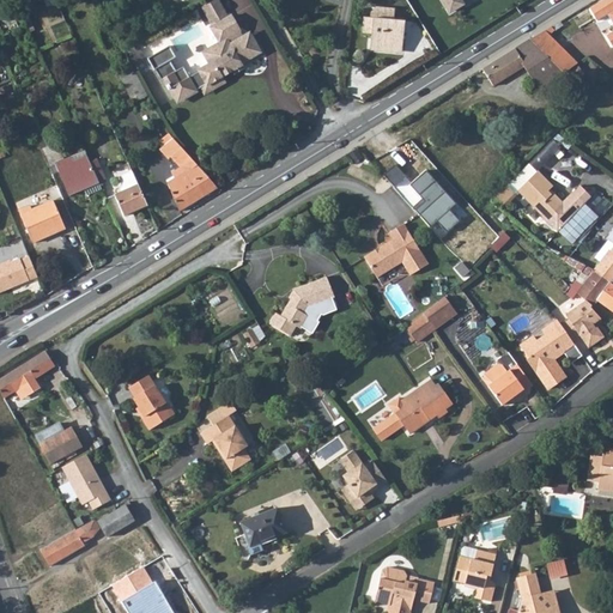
[(462,0),(444,0),(453,12),(465,4),(462,0)]
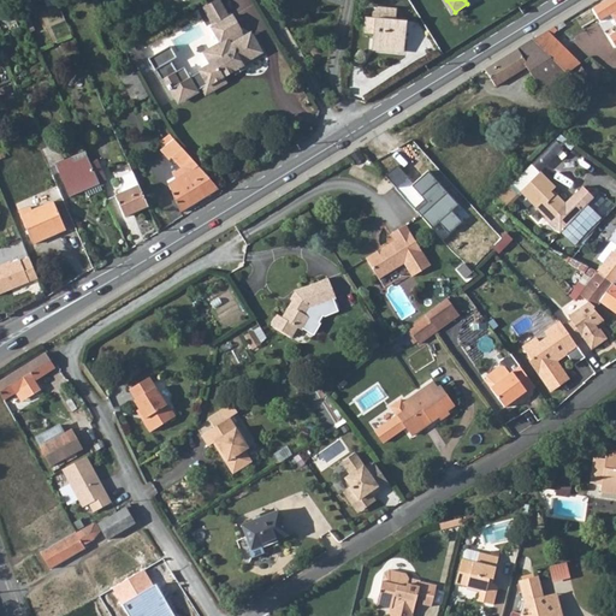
[(615,0),(608,0),(592,10),(599,22),(609,16),(615,11),(615,0)]
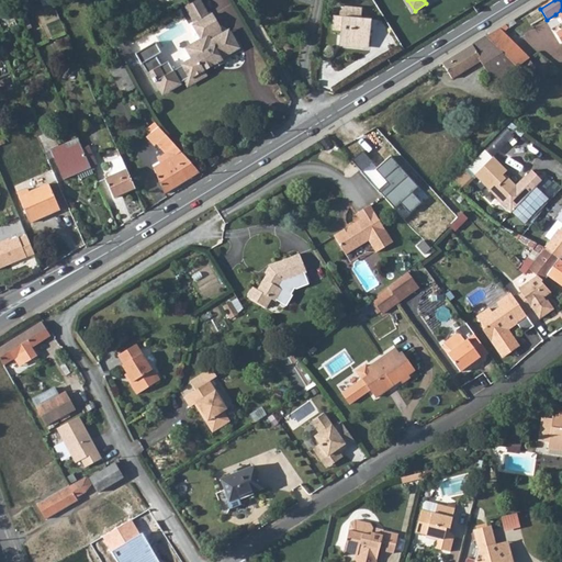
[(201,2),(188,11),(197,25),(210,17),(201,2)]
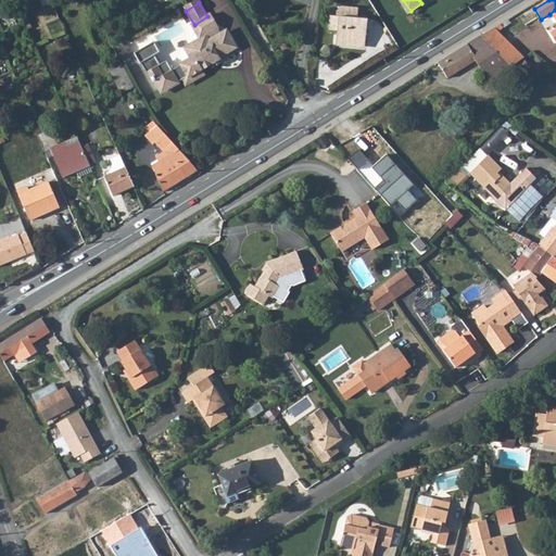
[(338,43),(367,46),(369,16),(358,16),(359,7),(342,5),(337,10),(337,15),(331,15),(330,28),(339,28),(338,43)]
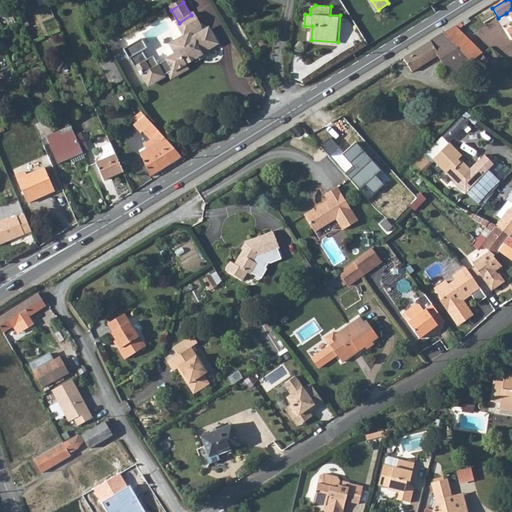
[(19,8),(0,16),(0,26),(23,17),(19,8)]
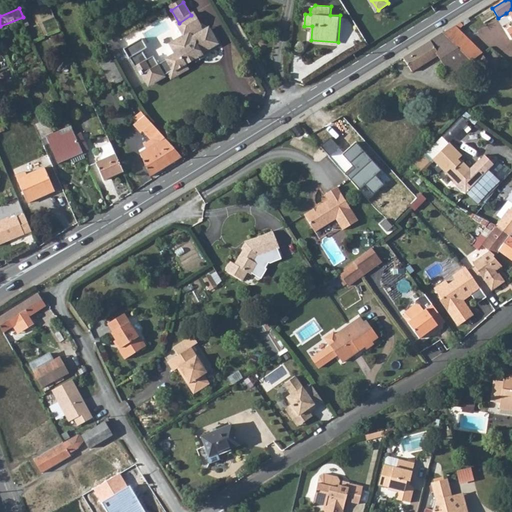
[(147,82),(152,89),(156,87),(158,91),(171,83),(170,81),(178,76),(178,77),(206,58),(205,57),(214,51),(212,49),(220,44),(214,35),(209,37),(207,33),(204,35),(202,30),(203,29),(195,16),(178,27),(186,39),(172,47),(179,59),(170,65),(171,66),(163,71),(157,63),(151,67),(146,59),(151,55),(145,46),(127,57),(133,67),(134,66),(140,75),(142,74),(145,78),(144,79),(147,83),(147,82)]
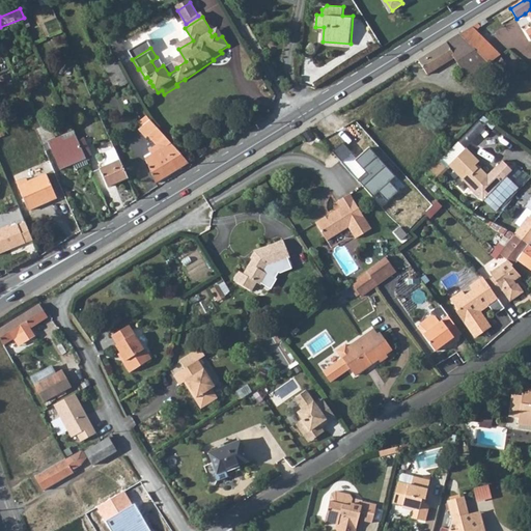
[(530,30),(530,25),(522,32),(524,35),(530,30)]
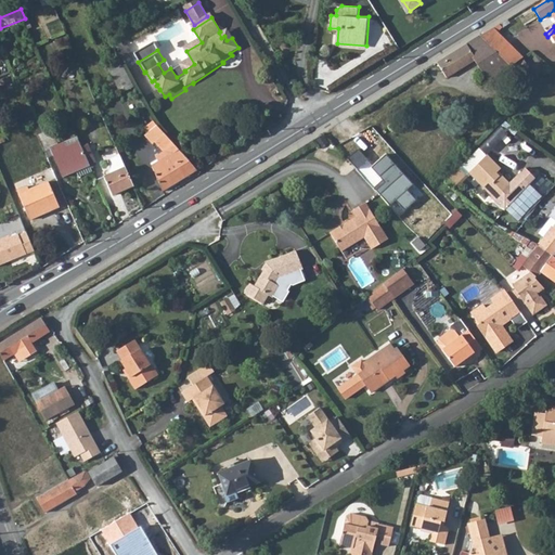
[(508,65),(520,56),(494,28),(481,37),(507,64),(508,65)]
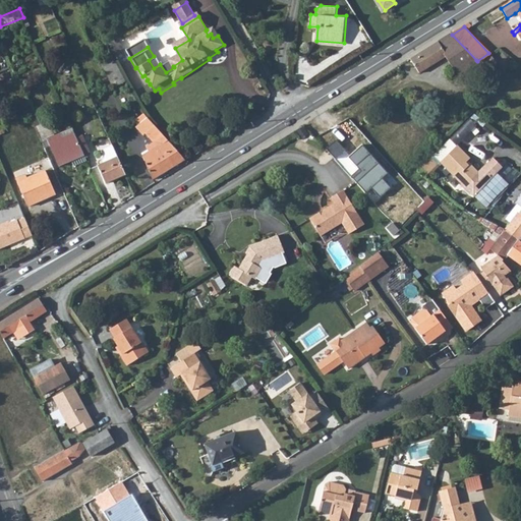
[(420,75),(446,59),(461,82),(468,76),(464,71),(476,60),(452,35),(410,60),(417,72),(420,75)]
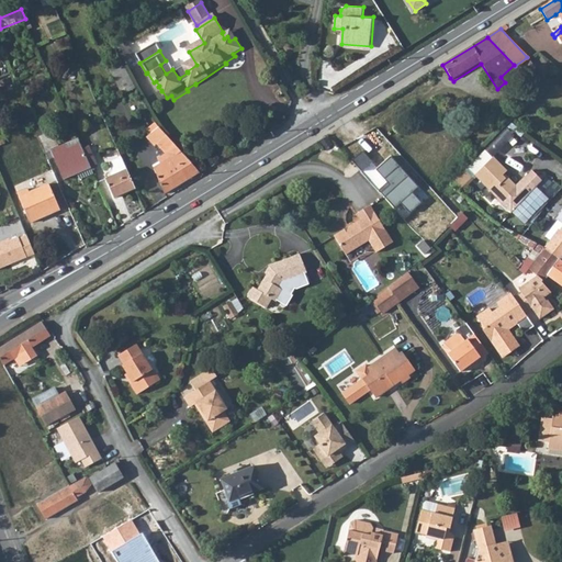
[(175,68),(192,59),(188,52),(170,60),(175,68)]
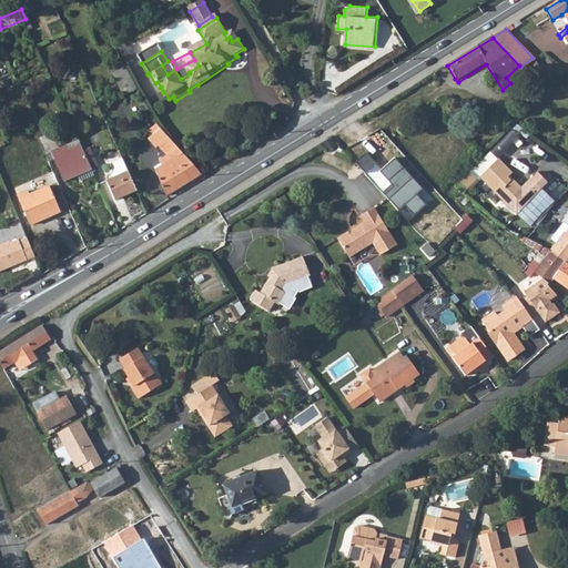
[(526,74),(539,66),(533,58),(520,67),(526,74)]
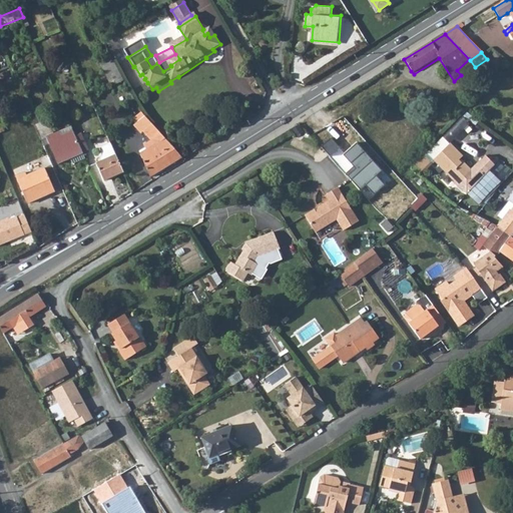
[(123,75),(120,70),(109,77),(111,82),(123,75)]
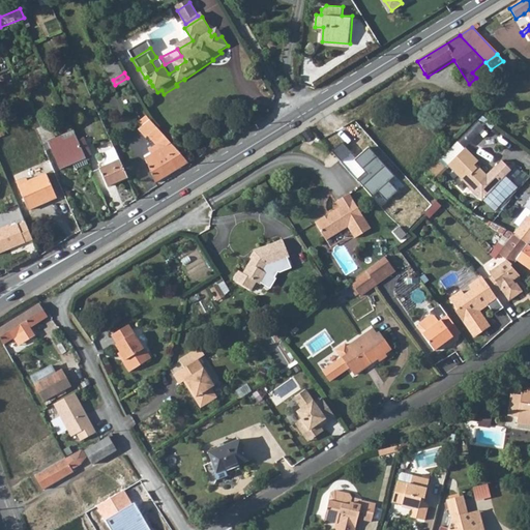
[(151,120),(140,128),(147,139),(149,137),(162,151),(146,160),(156,183),(190,164),(151,120)]
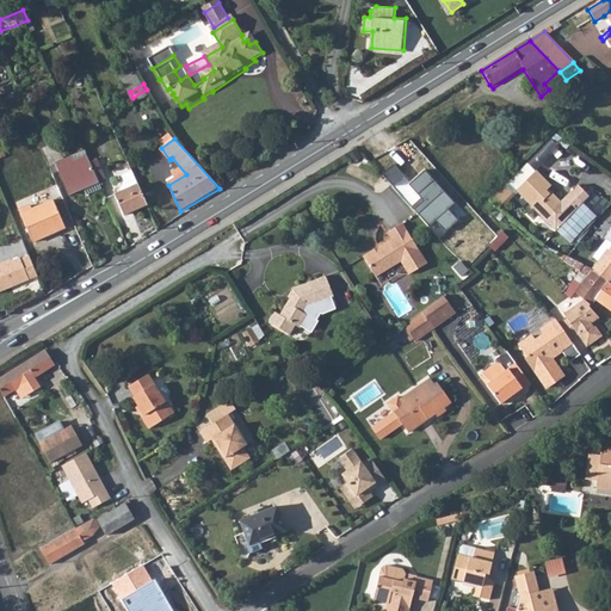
[(51,147),(42,152),(49,167),(56,165),(71,196),(99,183),(93,168),(90,159),(75,166),(72,158),(65,160),(59,150),(56,148),(51,147)]
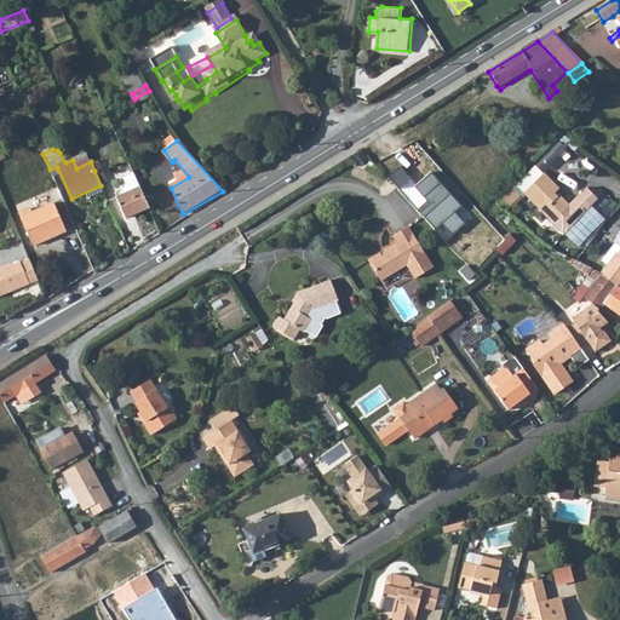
[(538,165),(517,184),(524,191),(544,172),(538,165)]
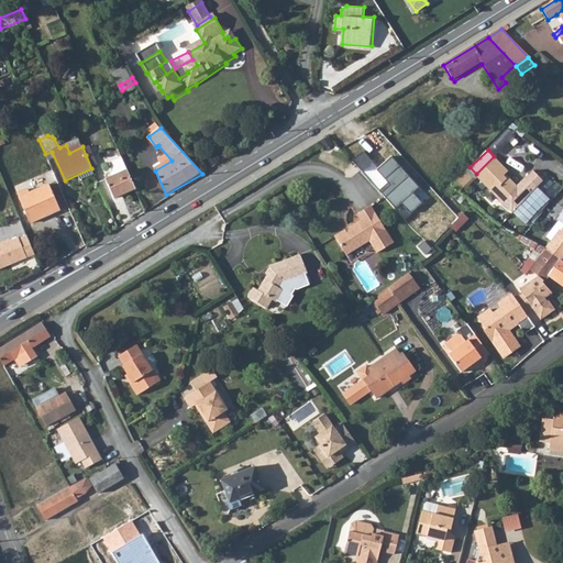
[(92,153),(86,155),(91,168),(99,165),(92,153)]
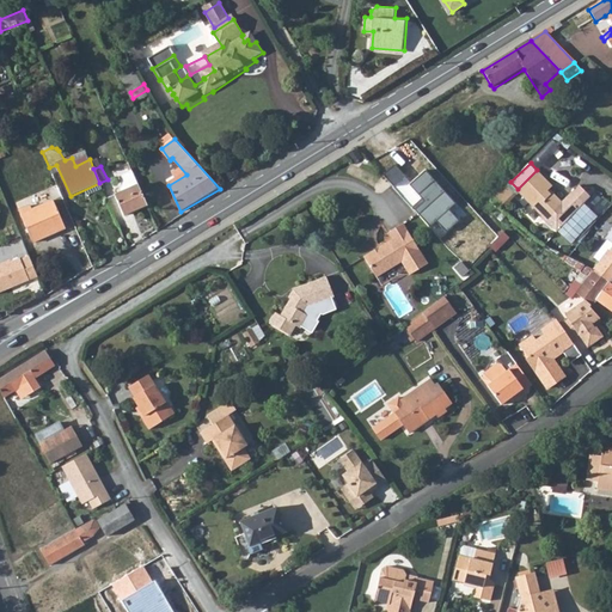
[(465,216),(427,171),(410,184),(424,200),(415,208),(429,227),(436,221),(447,232),(465,216)]
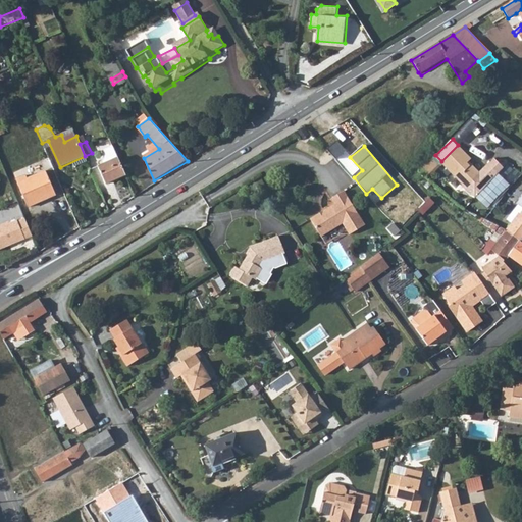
[(125,174),(113,147),(103,153),(108,164),(99,169),(107,186),(125,174)]
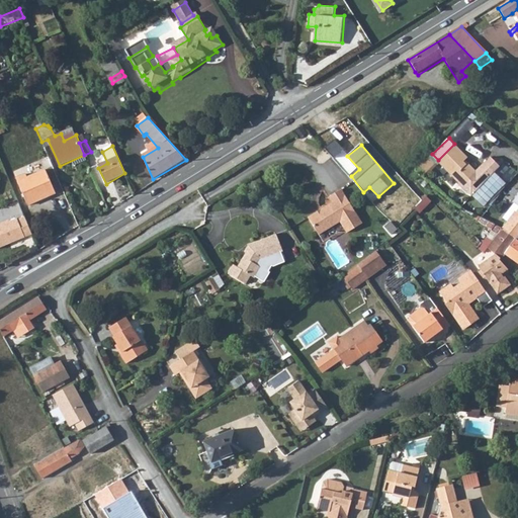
[(456,148),(439,166),(459,184),(468,184),(478,193),(502,167),(493,158),(487,164),(477,173),(468,165),(466,167),(464,164),(468,159),(456,148)]
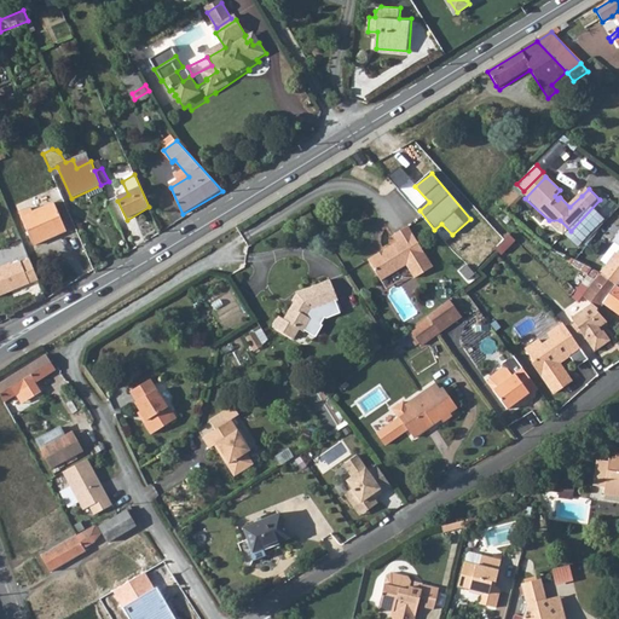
[(499,203),(509,212),(522,194),(512,186),(499,203)]
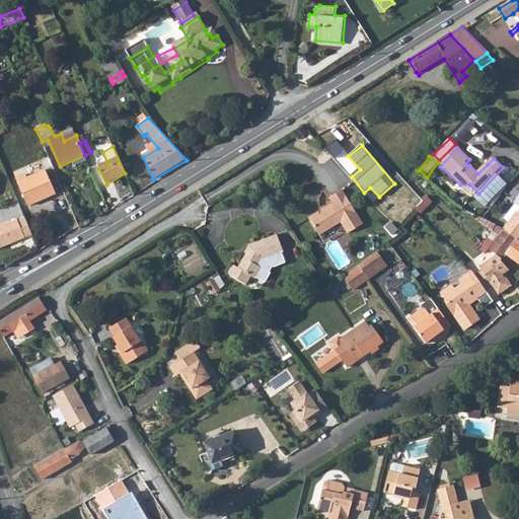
[(27,176),(17,181),(29,208),(57,196),(47,172),(29,180),(27,176)]
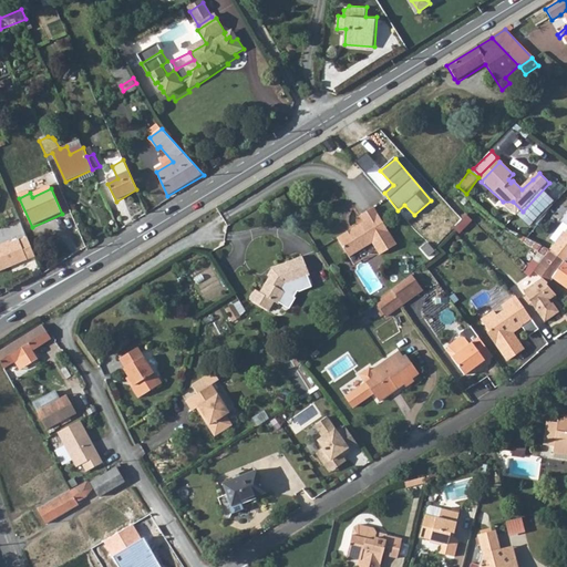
[(513,202),(503,202),(505,205),(513,213),(518,216),(523,212),(513,202)]
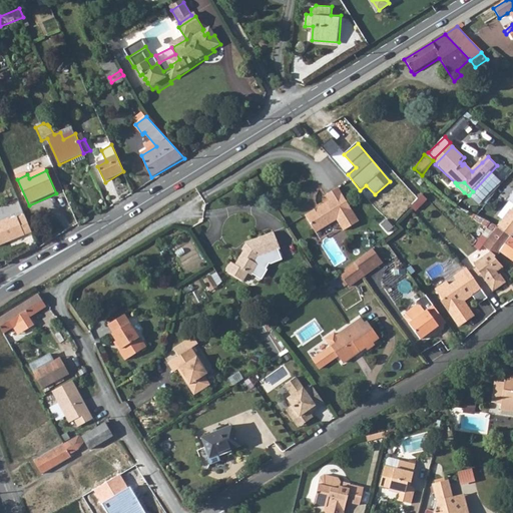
[(341,232),(356,223),(336,190),(325,196),(328,202),(303,218),(313,234),(335,222),(341,232)]
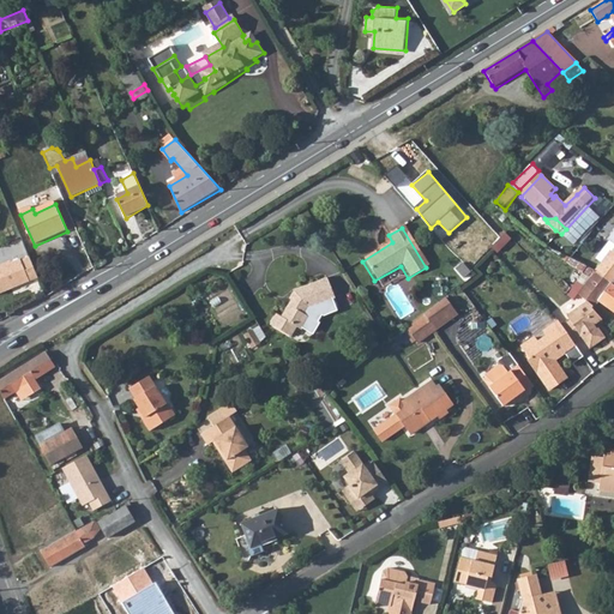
[(499,251),(513,239),(507,233),(494,245),(499,251)]
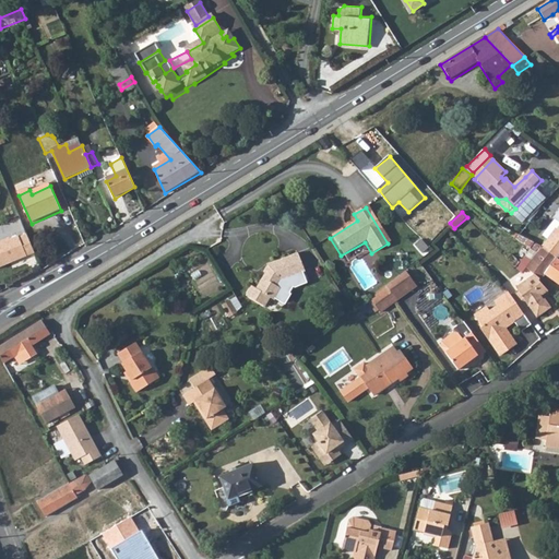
[(478,236),(484,241),(500,226),(499,225),(492,222),(479,234),(478,236)]
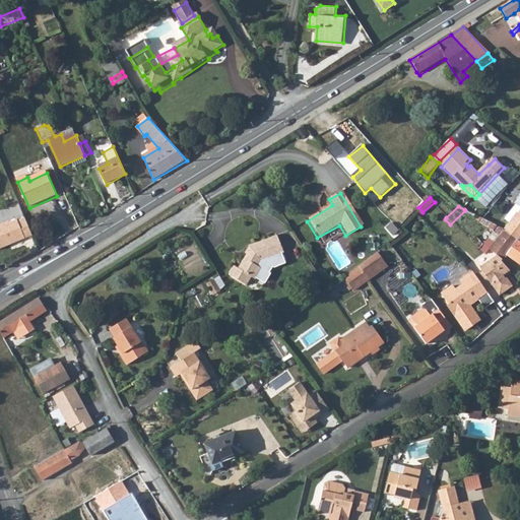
[(519,236),(519,212),(518,215),(517,214),(504,231),(517,241),(519,236)]
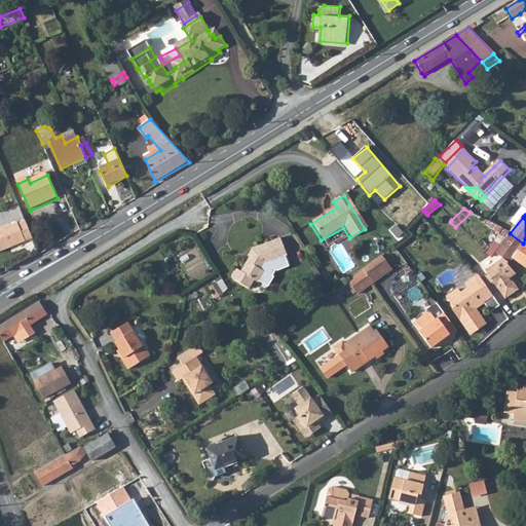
[(5,225),(0,227),(0,252),(35,236),(27,219),(20,223),(19,221),(6,227),(5,225)]
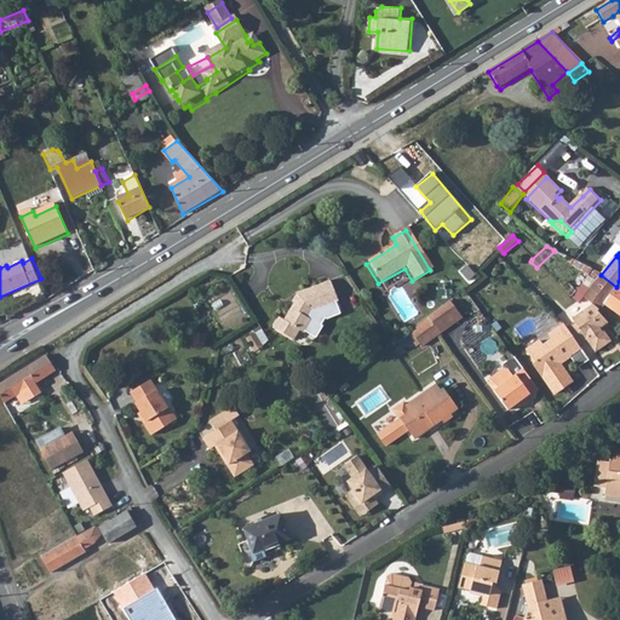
[(383,293),(402,282),(412,281),(405,269),(378,283),(383,293)]
